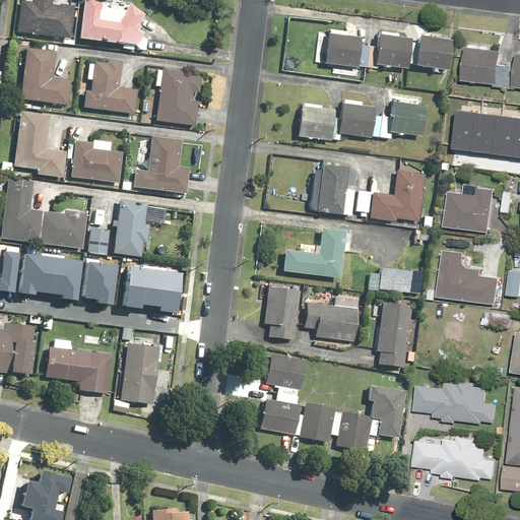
[(55,5),(55,0),(26,0),(26,1),(21,1),(18,34),(75,39),(77,7),(55,5)]
